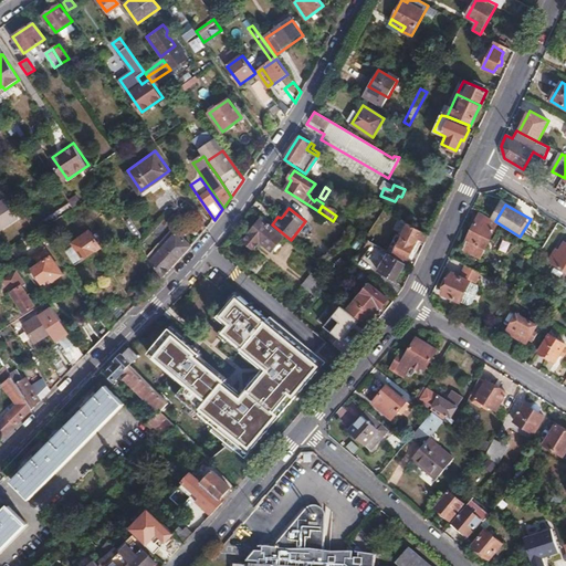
[(495,221),(481,212),(468,239),(469,240),(467,244),(483,253),(499,223),(495,221)]
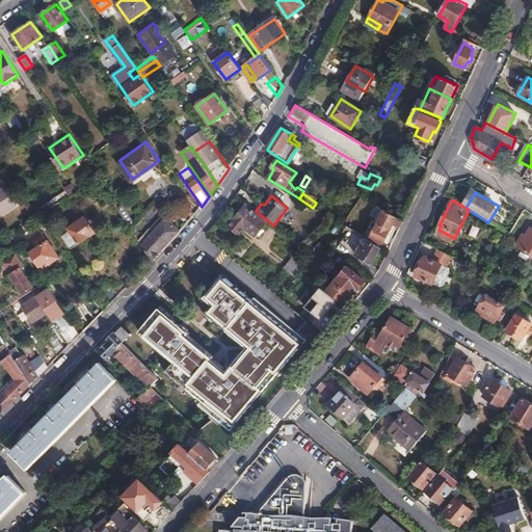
[(266,223),(245,206),(234,219),(256,237),(266,223)]
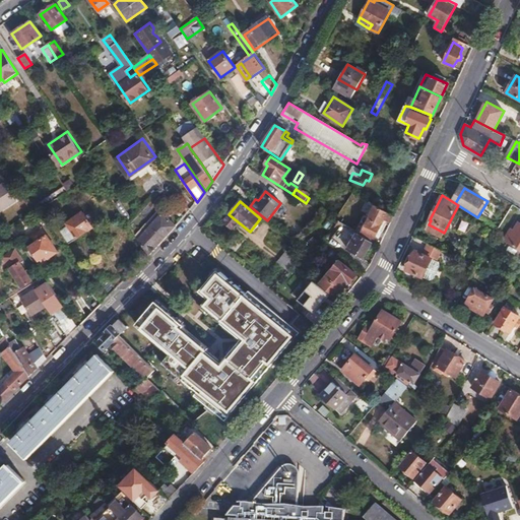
[(374,240),(388,212),(374,206),(361,235),(363,236),(374,240)]
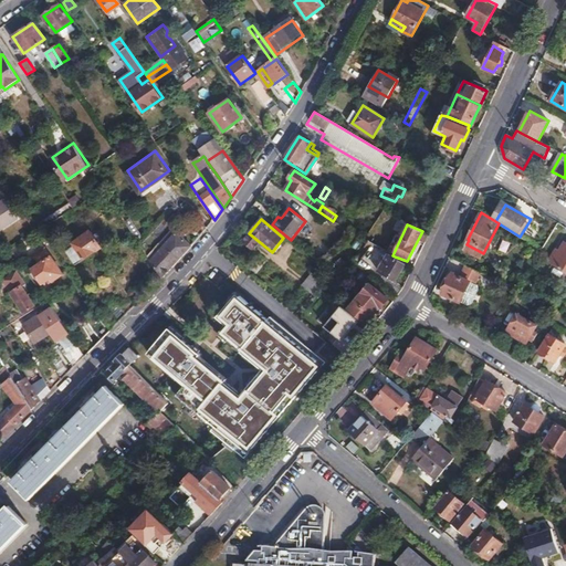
[(66,251),(75,265),(102,248),(91,231),(74,242),(75,245),(66,251)]
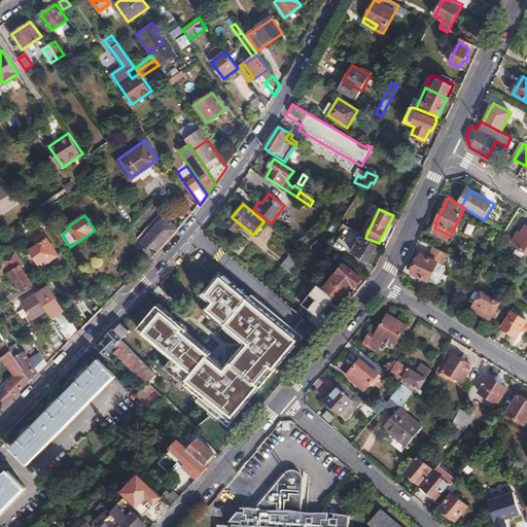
[(152,258),(176,232),(162,218),(142,244),(152,258)]
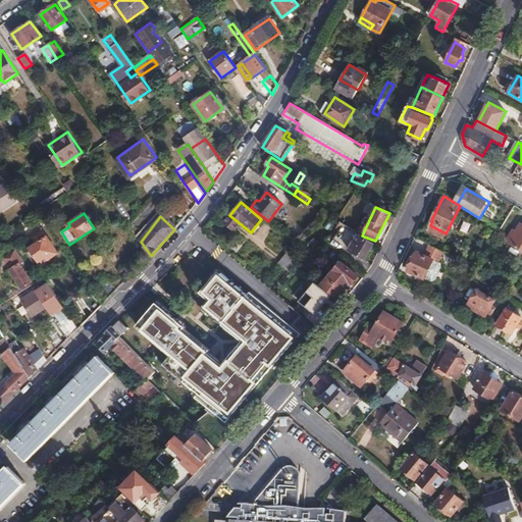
[(521,251),(521,224),(517,232),(514,231),(509,240),(512,242),(510,244),(521,251)]
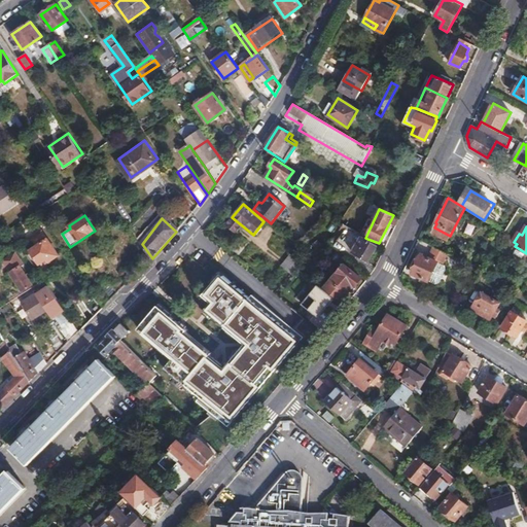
[(350,253),(361,236),(347,227),(336,245),(350,253)]
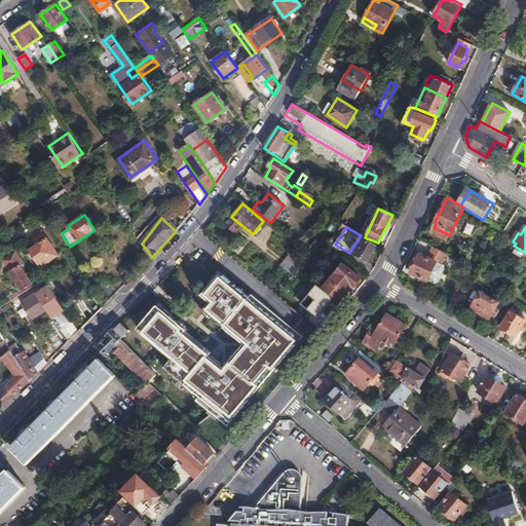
[(499,243),(505,233),(497,229),(491,238),(499,243)]
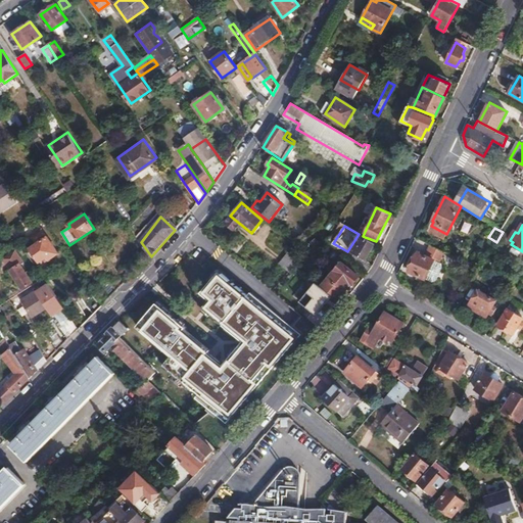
[(375,243),(360,234),(349,251),(365,260),(375,243)]
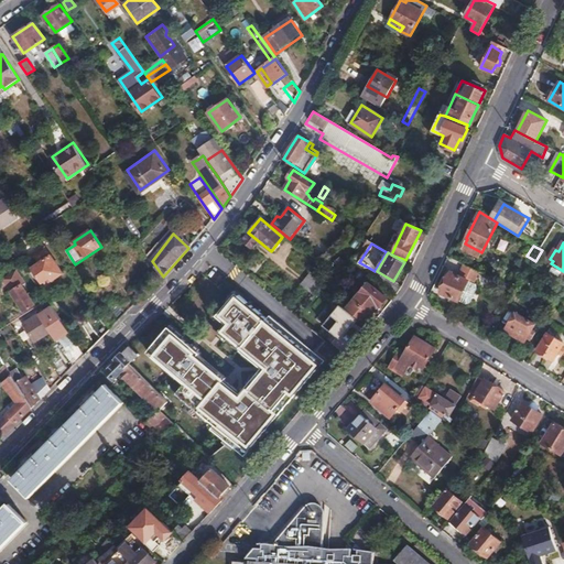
[(53,253),(33,268),(43,282),(53,275),(55,279),(64,272),(53,253)]
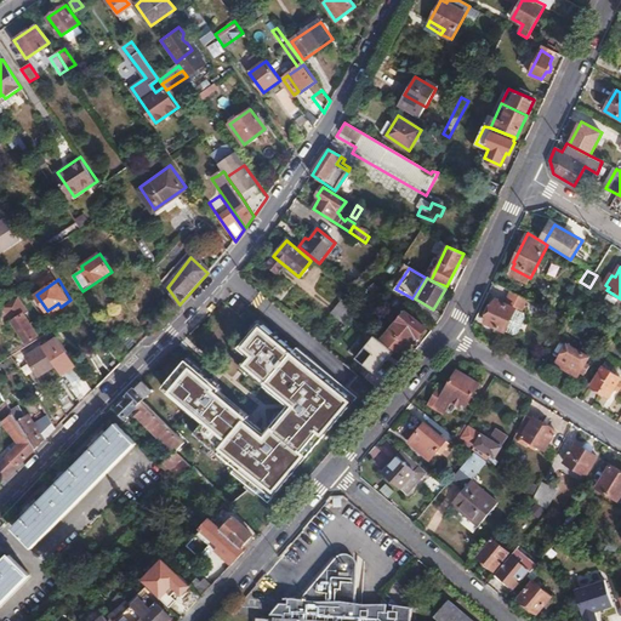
[(516,309),(495,300),(485,322),(505,331),(516,309)]
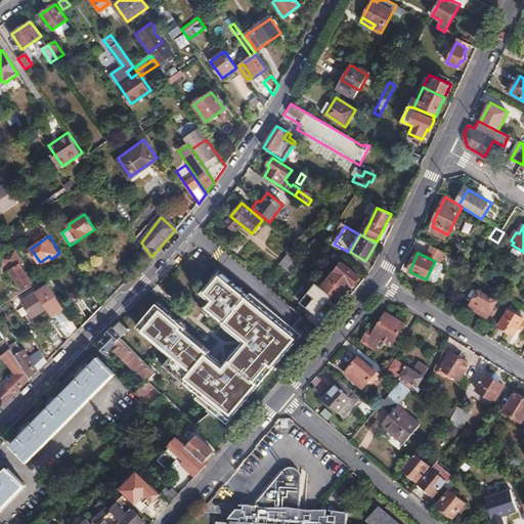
[(287,254),(279,265),(289,272),(297,260),(287,254)]
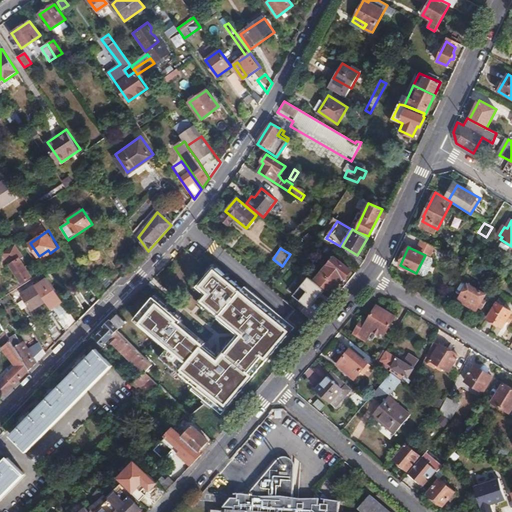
[(335,257),(316,279),(329,290),(334,283),(336,285),(343,277),(345,278),(351,270),(335,257)]
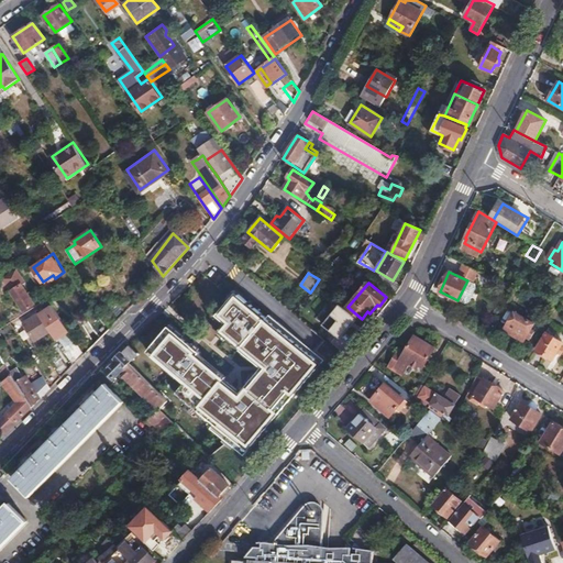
[(35,304),(22,284),(12,290),(26,310),(35,304)]
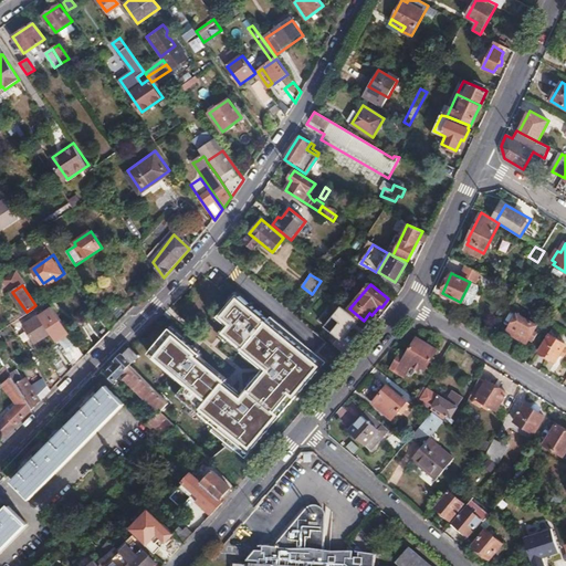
[(342,342),(359,323),(343,307),(325,326),(342,342)]
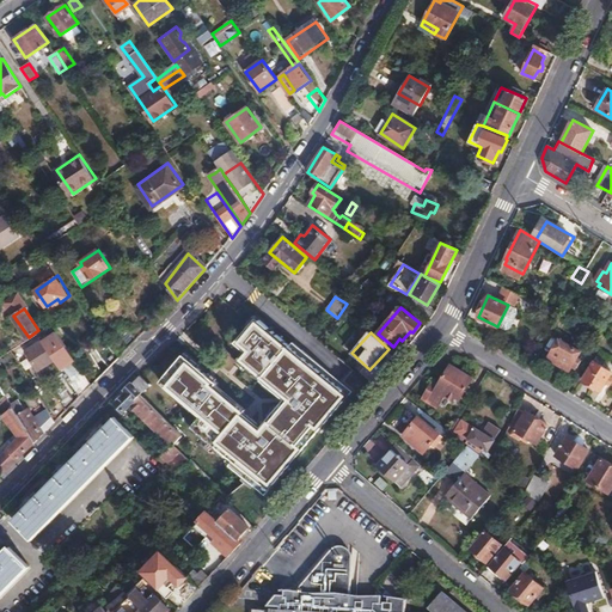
[(47,337),(26,350),(38,369),(59,356),(47,337)]
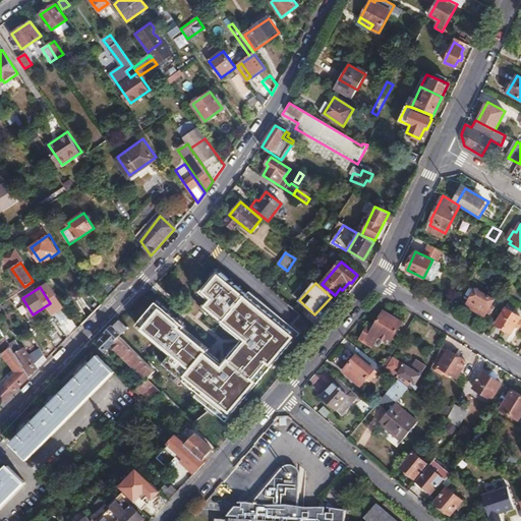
[(467,305),(485,316),(496,300),(477,289),(467,305)]
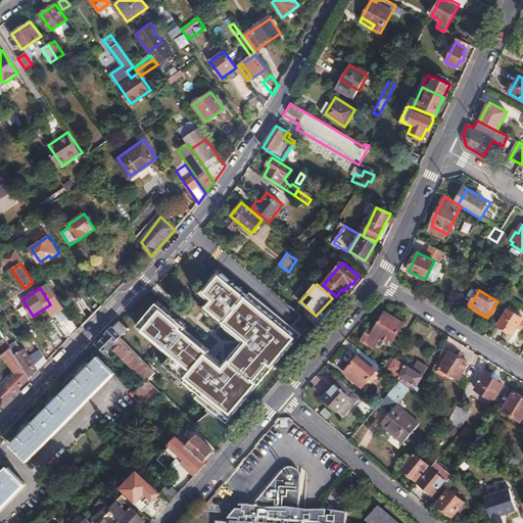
[(237,301),(218,303),(219,318),(201,335),(217,349),(234,331),(238,320),(237,301)]
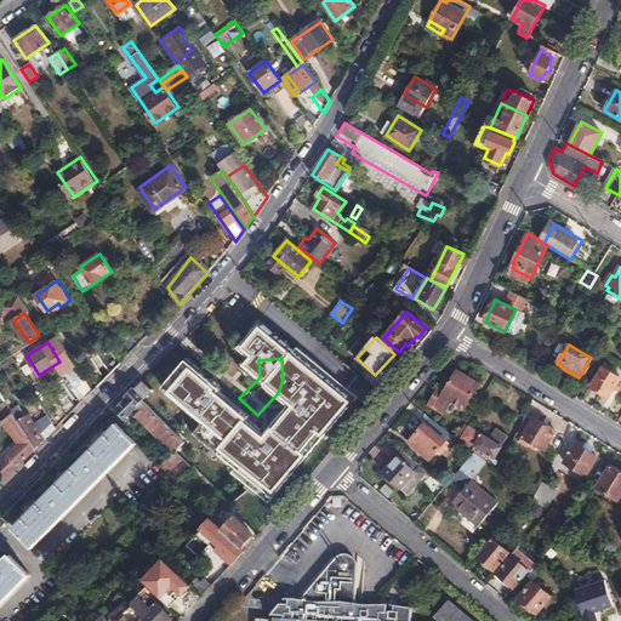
[(620,377),(605,368),(594,386),(611,397),(620,381),(620,377)]
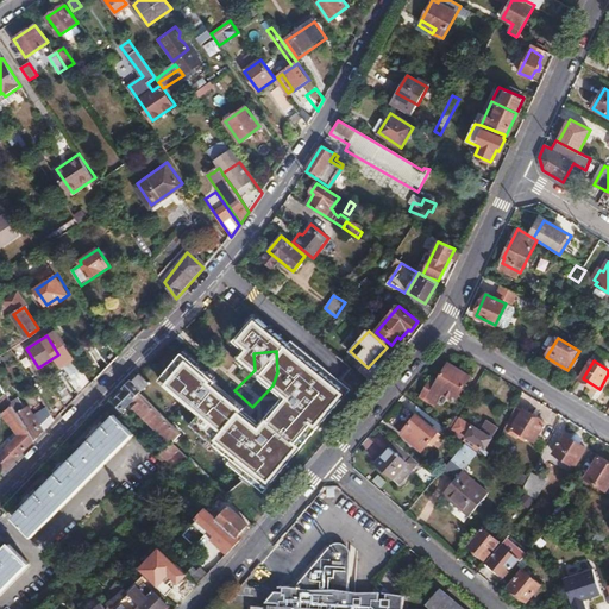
[(471,377),(449,364),(435,384),(439,387),(437,390),(457,402),(471,377)]
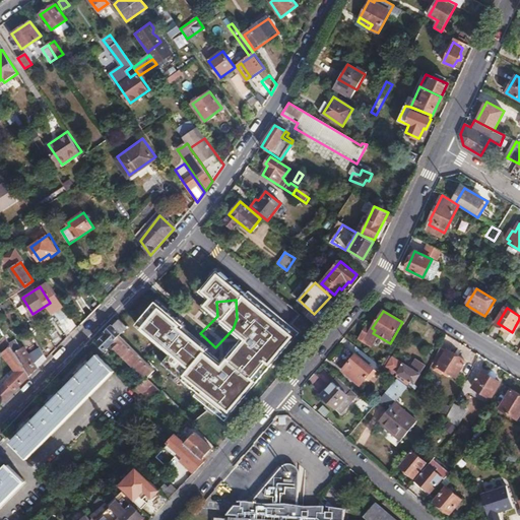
[(62,323),(71,334),(78,327),(71,317),(62,323)]
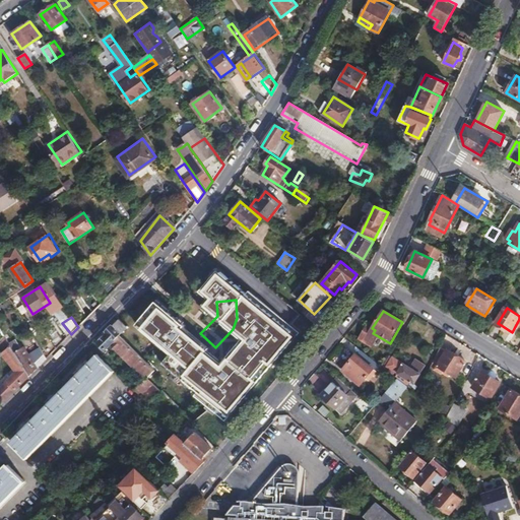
[(144,378),(133,389),(148,403),(161,391),(146,379),(154,370),(140,355),(120,335),(128,327),(120,319),(109,331),(109,333),(99,343),(106,349),(111,344),(144,378)]
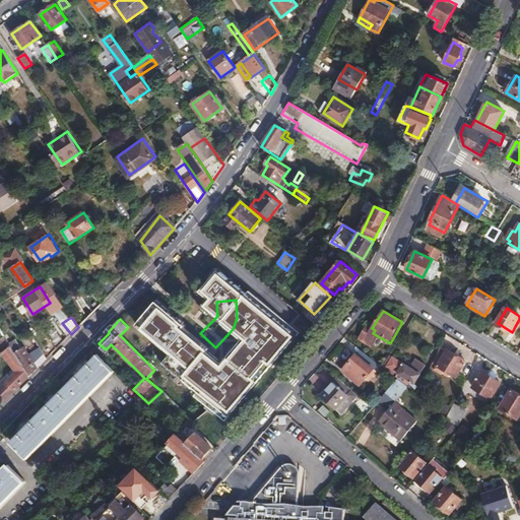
[(166,359),(130,324),(128,327),(120,335),(140,355),(154,370),(155,370),(166,359)]
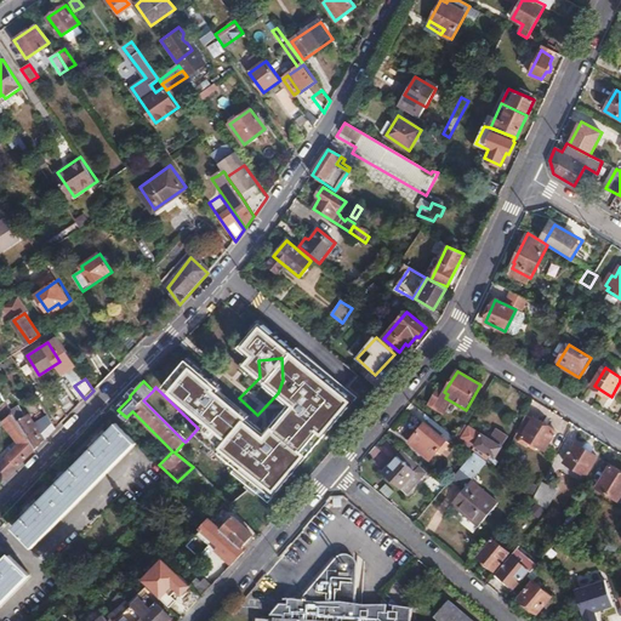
[(21,425),(35,449),(44,439),(28,415),(28,416),(23,410),(21,409),(18,410),(17,408),(12,411),(21,425)]
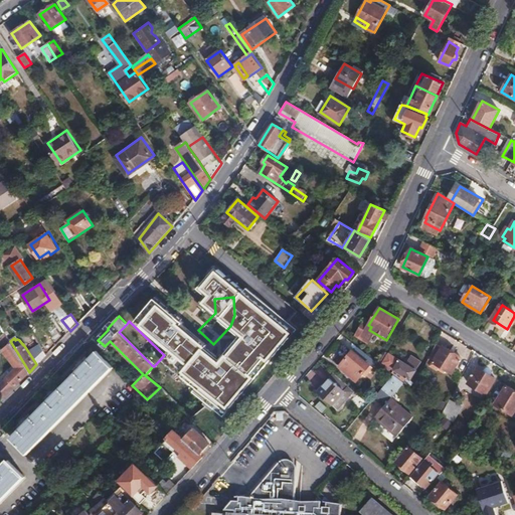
[(444,349),(438,345),(431,360),(435,363),(444,349)]
